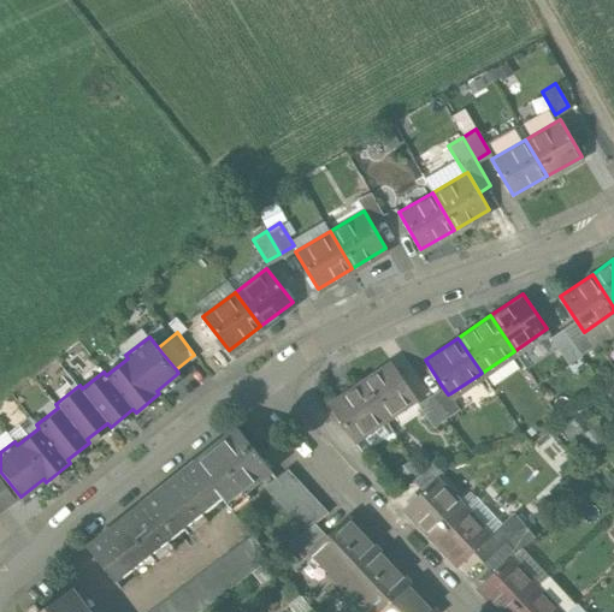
[(414,396),(391,361),(360,381),(384,416),(414,396)]
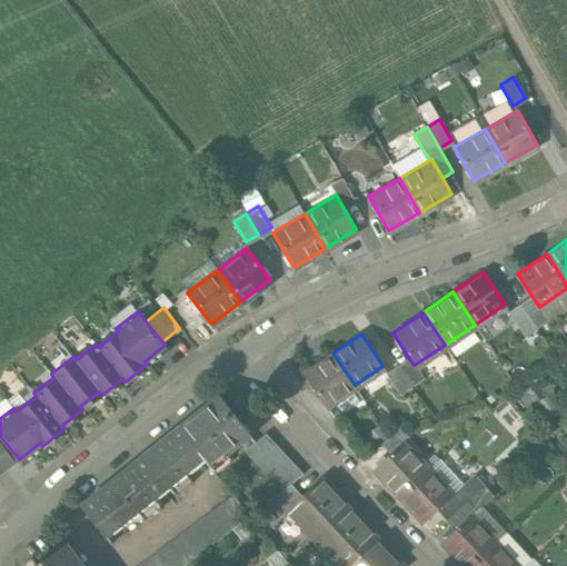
[(332,353),(302,373),(325,405),(355,385),(332,353)]
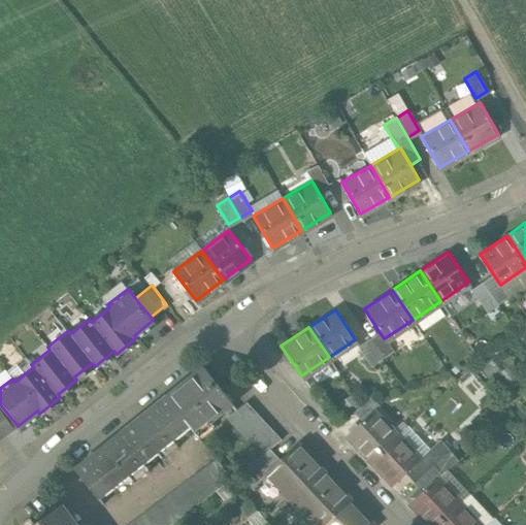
[(384,338),(379,331),(368,337),(381,356),(393,348),(386,337),(384,338)]
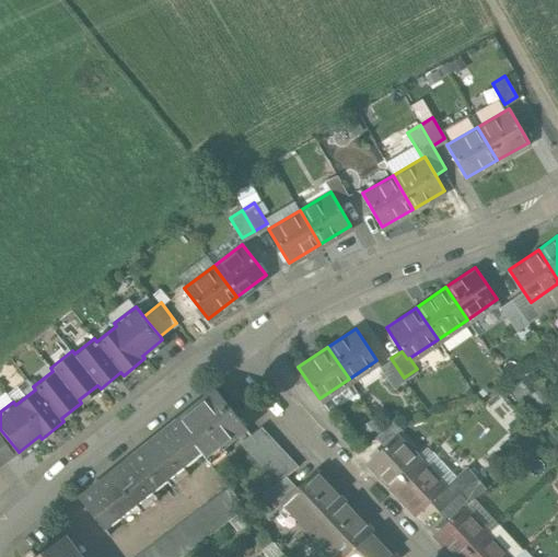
[(391,358),(379,367),(393,385),(404,378),(391,358)]
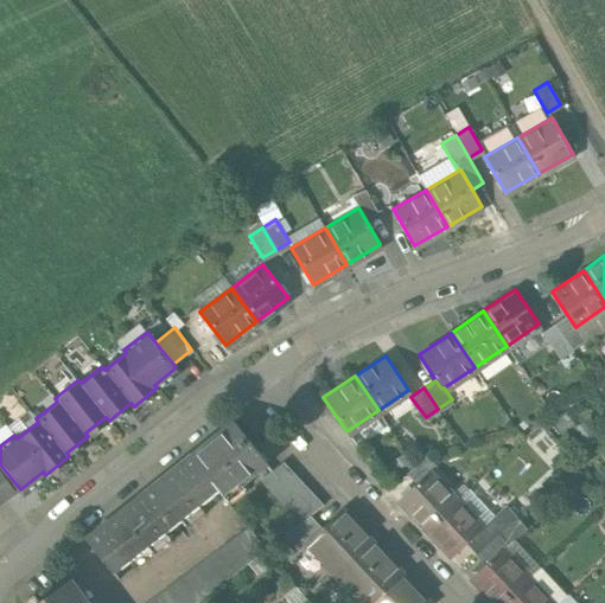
[(234,418),(190,453),(222,493),(222,494),(266,460),(234,418)]
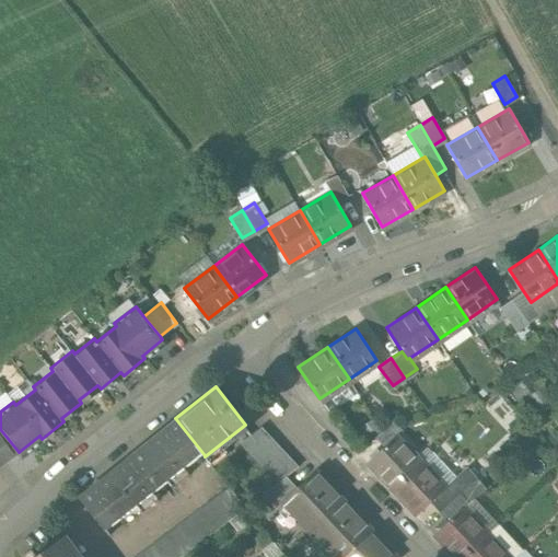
[(205,455),(175,418),(125,457),(154,495),(205,455)]
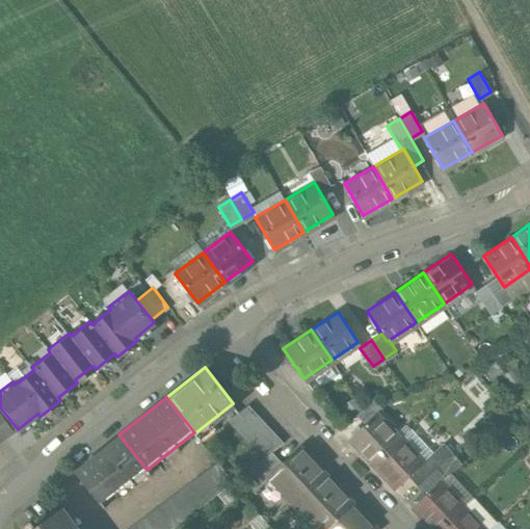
[(372,398),(355,413),(364,422),(375,412),(376,413),(382,406),(374,397),(372,398)]
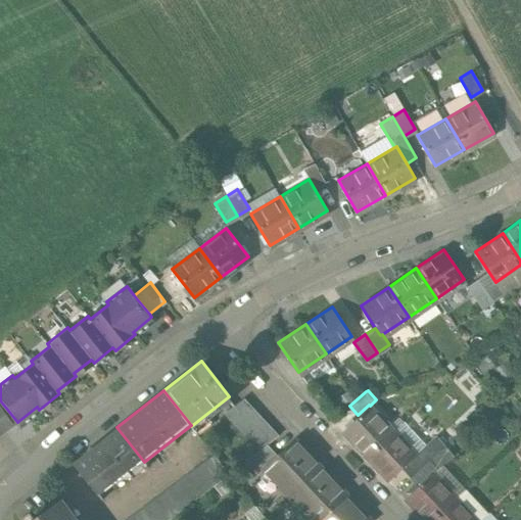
[(277,434),(247,392),(227,407),(257,448),(277,434)]
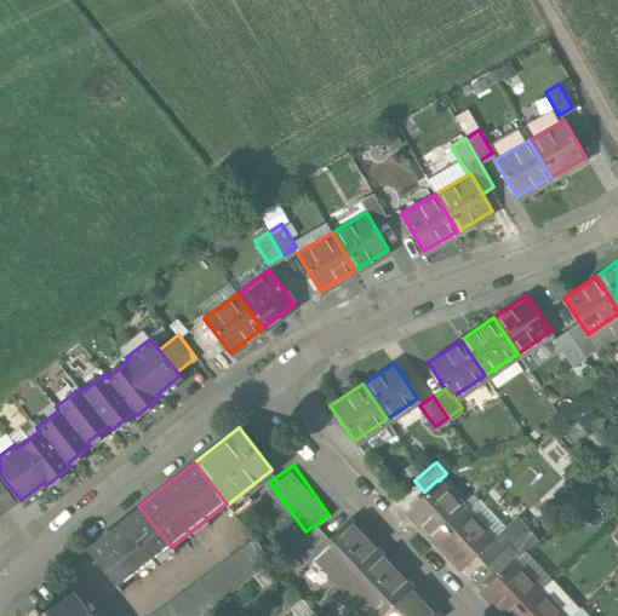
[(424,491),(405,510),(433,539),(464,508),(439,481),(438,479),(424,491)]
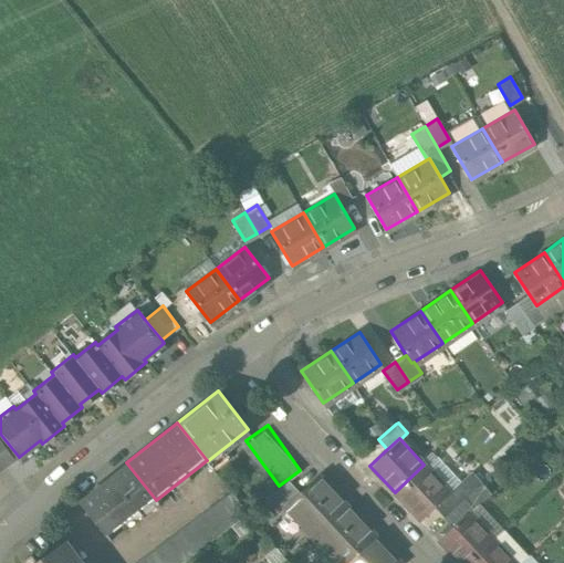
[(0,465),(10,458),(0,444),(0,465)]
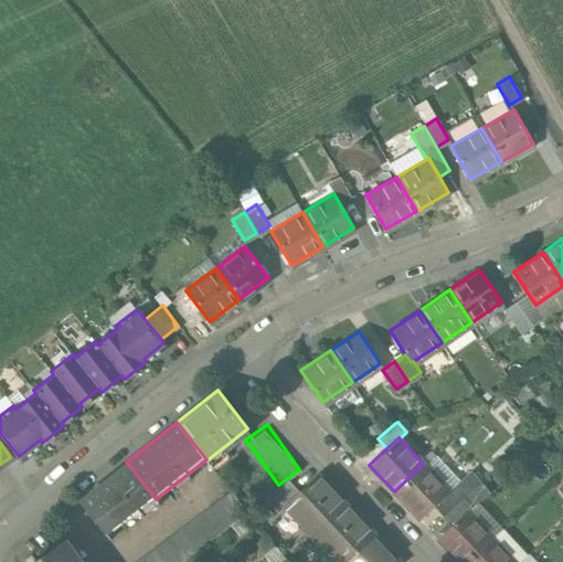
[(156,499),(126,462),(76,501),(105,539),(156,499)]
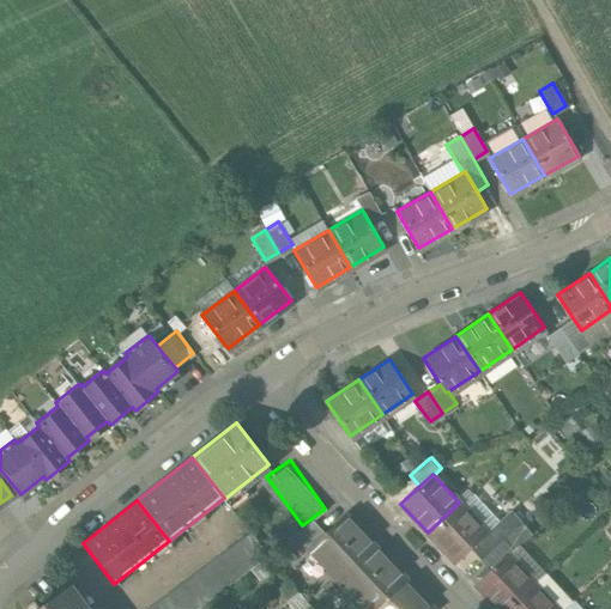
[(459,503),(428,533),(454,562),(470,548),(487,533),(485,531),(459,503)]
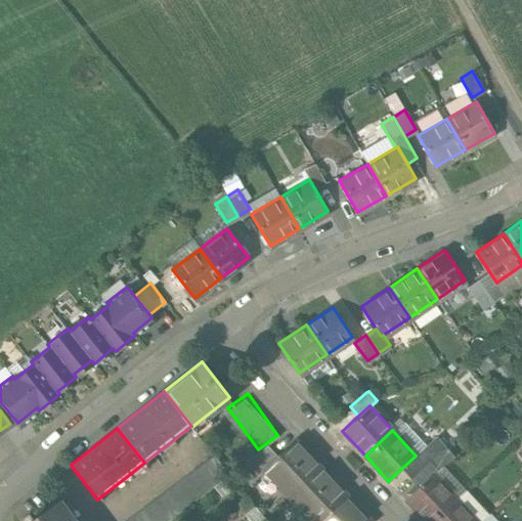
[(435,435),(415,454),(416,456),(401,469),(409,478),(443,445),(435,435)]
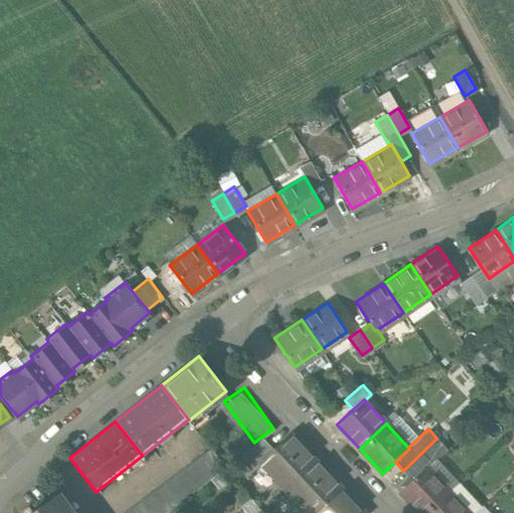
[(306,512),(338,485),(289,431),(257,461),(303,512),(306,512)]
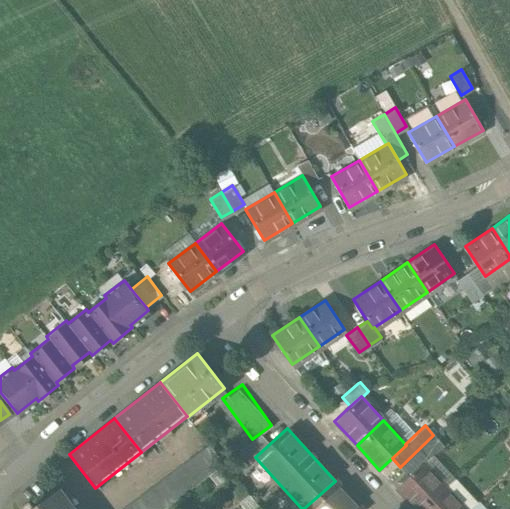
[(433,435),(400,467),(408,475),(421,462),(422,464),(443,445),(433,435)]
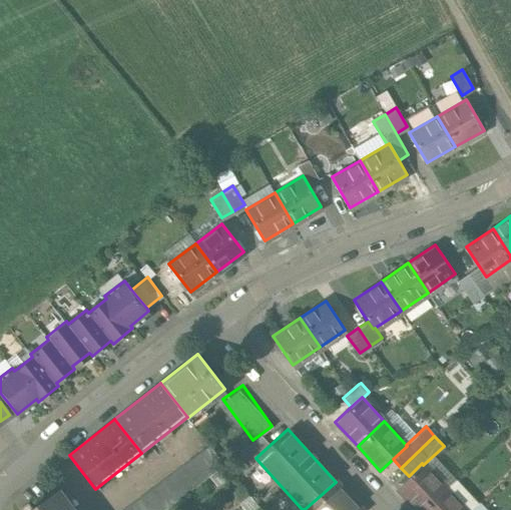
[(159,509),(223,463),(209,444),(121,509),(159,509)]
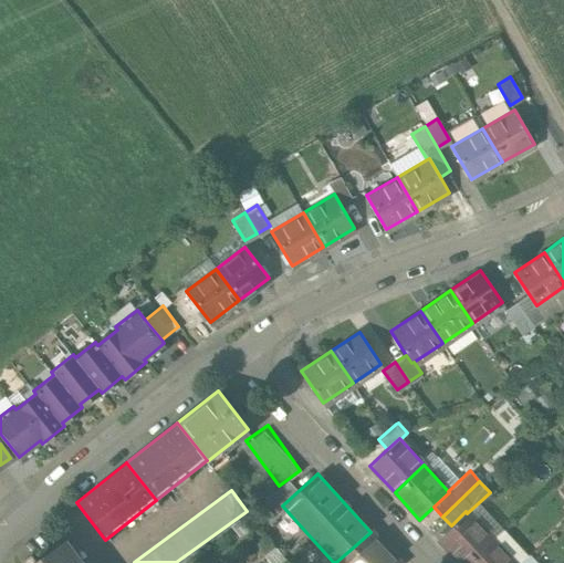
[(451,525),(437,539),(458,562),(463,562),(491,539),(467,513),(466,511),(451,525)]
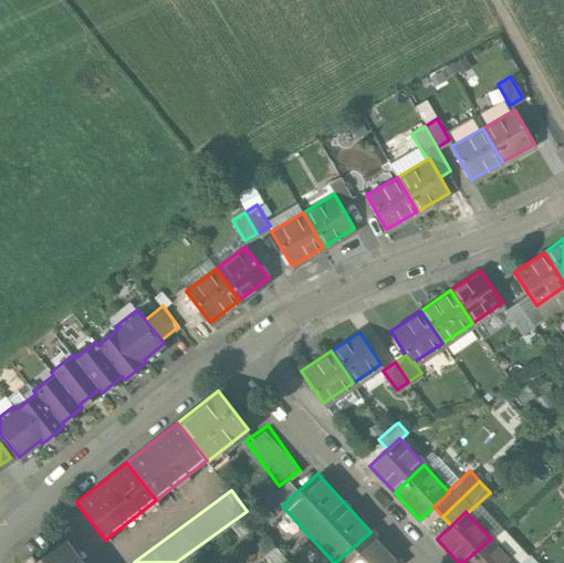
[(398,562),(371,532),(336,562),(398,562)]
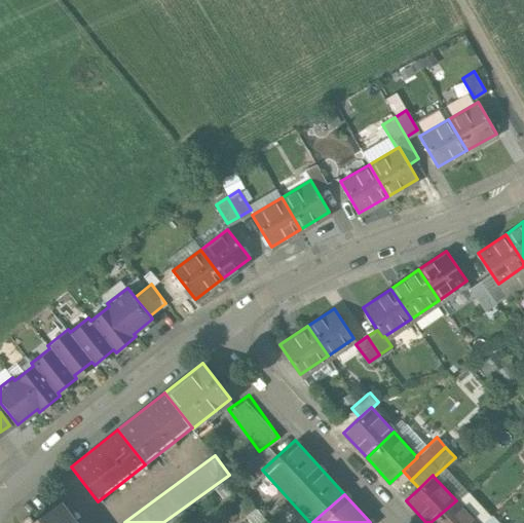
[(72,522),(57,500),(26,522),(72,522)]
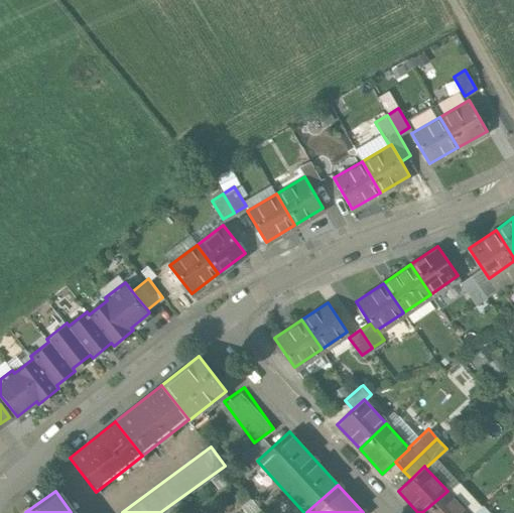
[(467,512),(447,491),(422,512),(467,512)]
